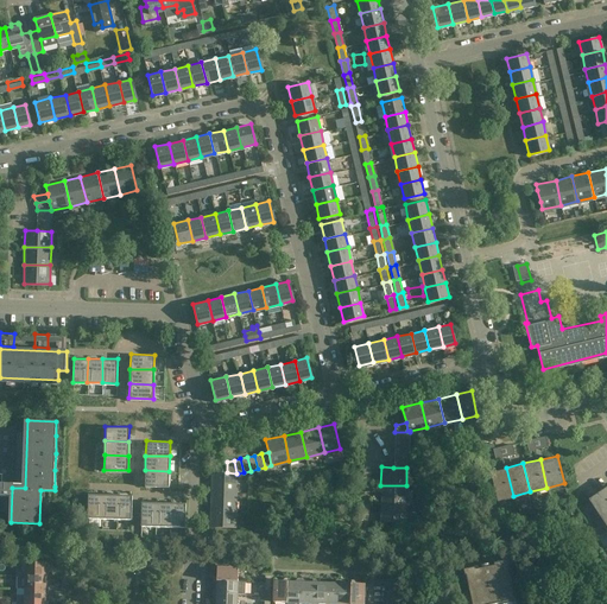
[(513,496),(506,468),(489,471),(495,500),(513,496)]
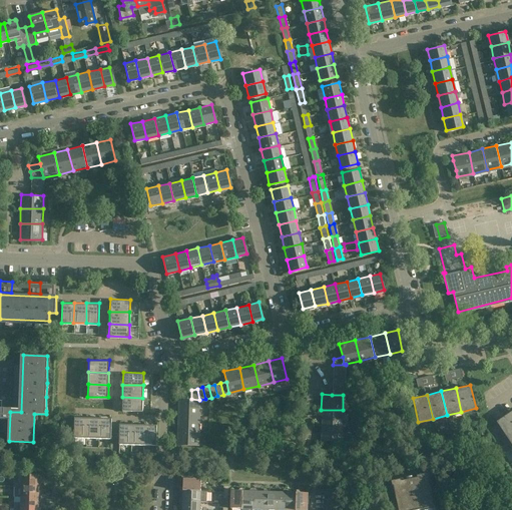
[(122,397),(122,410),(142,410),(142,398),(122,397)]
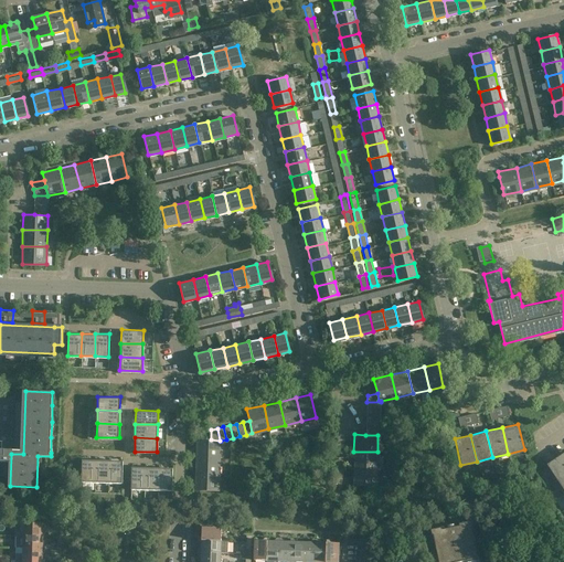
[(0,459),(9,460),(9,449),(10,449),(11,444),(11,439),(0,438),(0,459)]
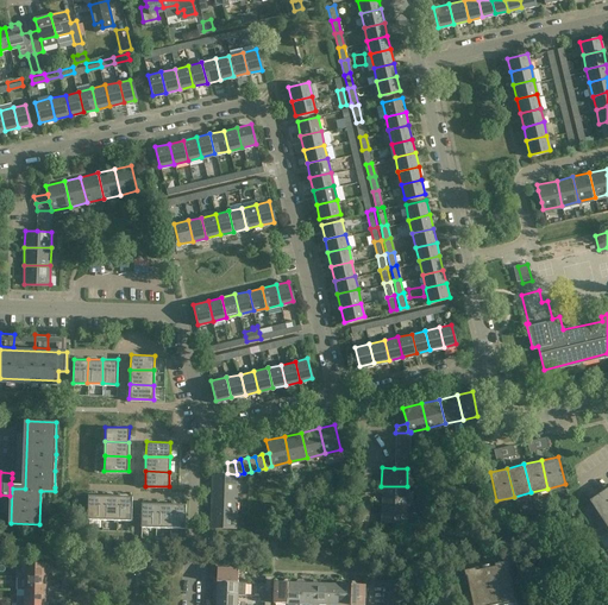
[(212,473),(211,491),(237,492),(238,474),(237,474),(227,473),(212,473)]
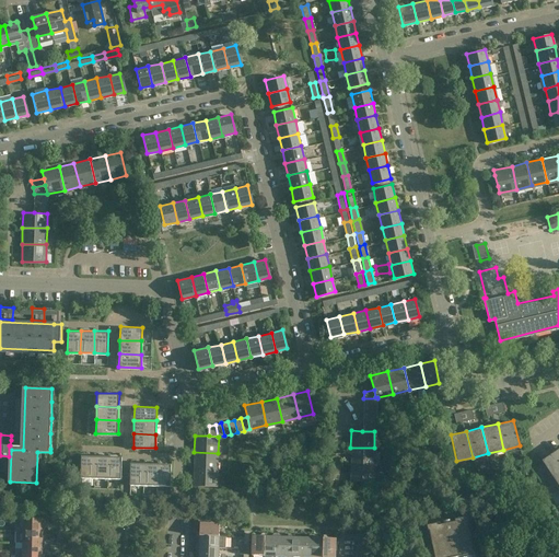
[(558,466),(558,447),(540,460),(550,473),(558,466)]
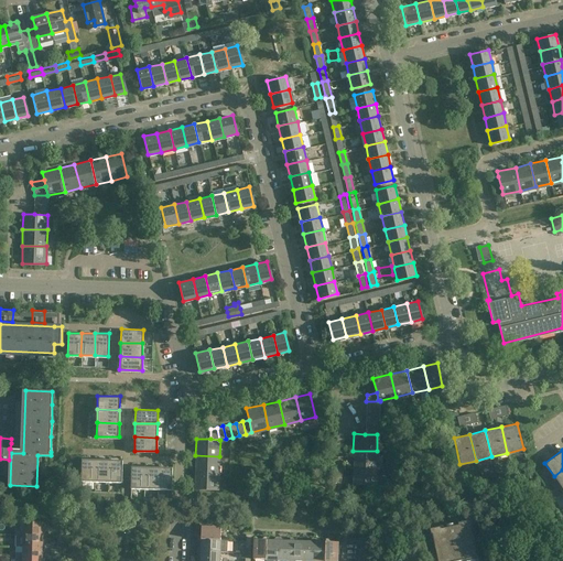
[(377,451),(353,451),(353,466),(376,467),(377,451)]
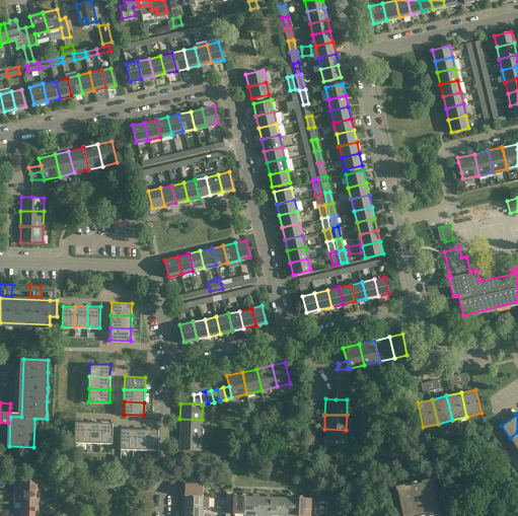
[(202,420),(179,419),(178,434),(201,435),(202,420)]
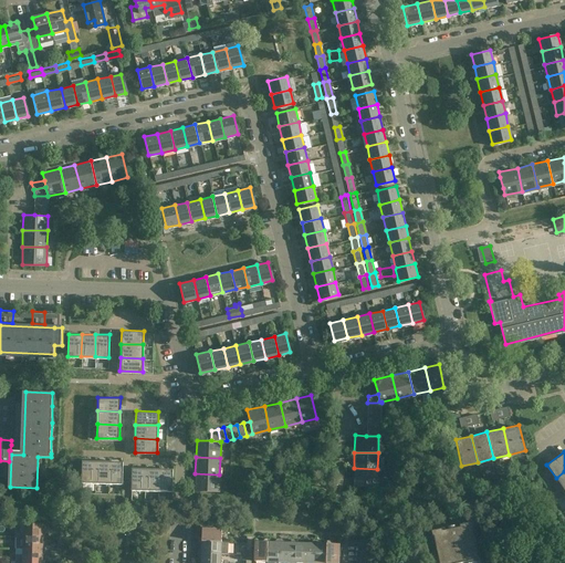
[(95,460),(82,459),(81,481),(95,482),(95,460)]
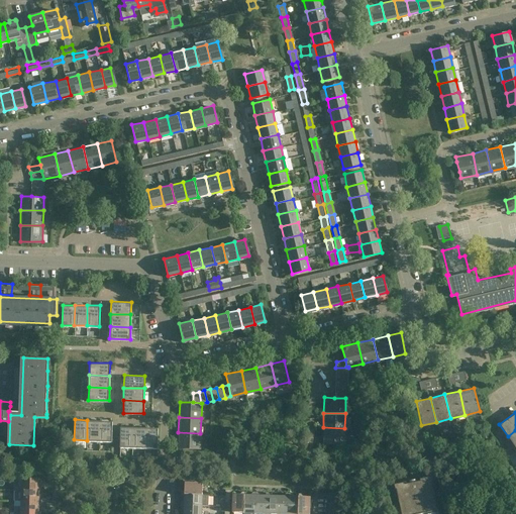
[(99,420),(87,420),(87,440),(99,440),(99,420)]
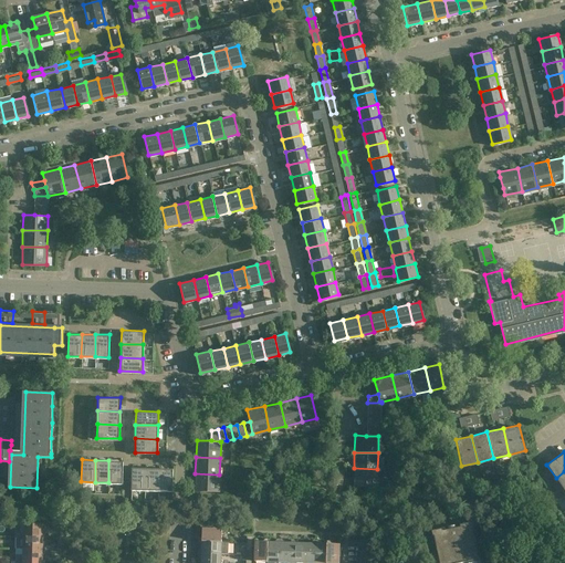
[(123,460),(108,460),(108,482),(122,482),(123,460)]
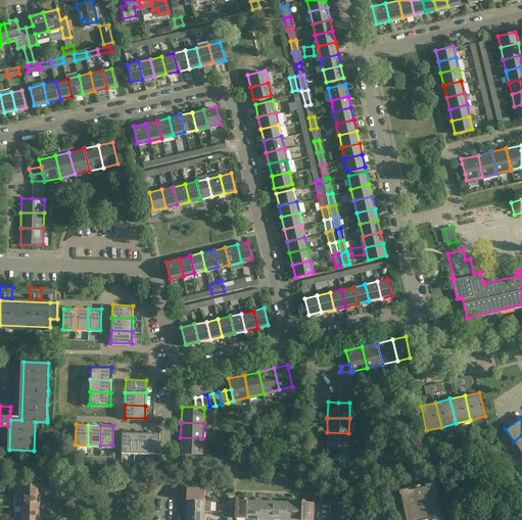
[(121,452),(134,452),(134,431),(122,431),(121,452)]
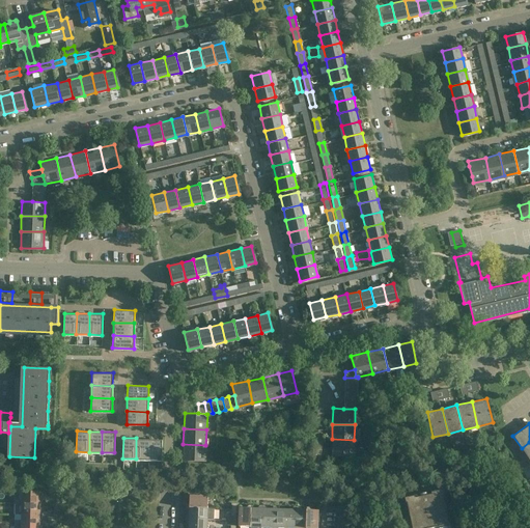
[(148,438),(136,438),(136,459),(148,460),(148,438)]
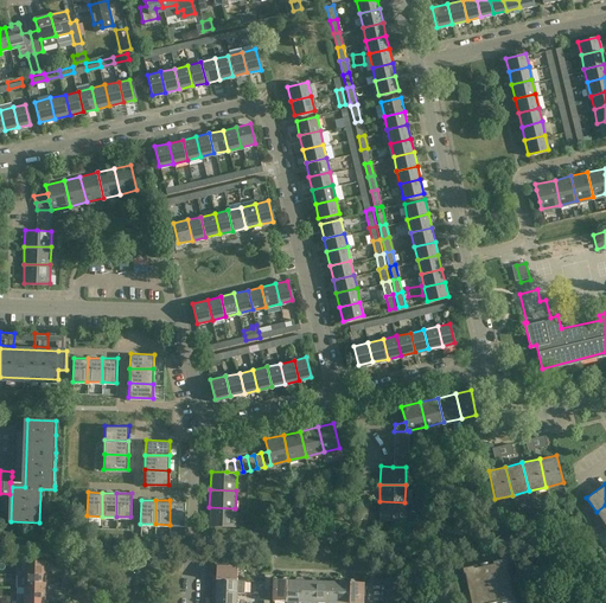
[(185,501),(170,500),(170,525),(184,525),(185,501)]
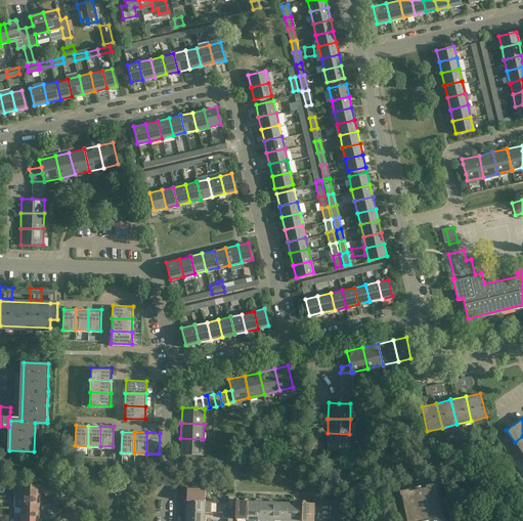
[(349,434),(328,433),(328,448),(349,449),(349,434)]
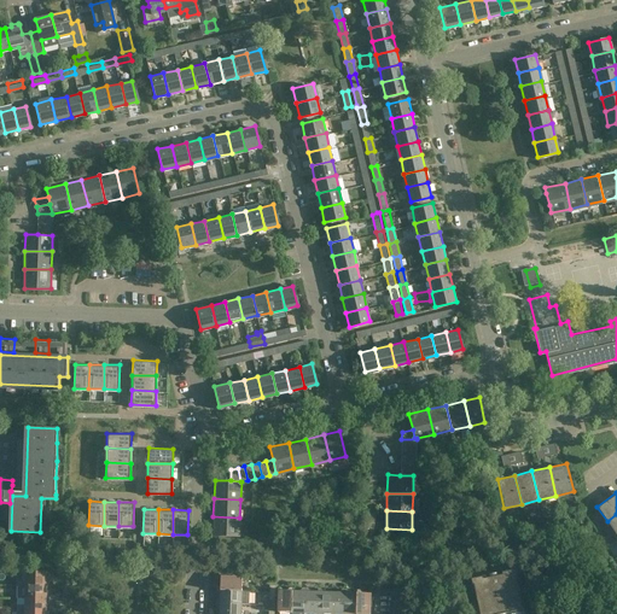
[(239,518),(213,516),(213,533),(239,534),(239,518)]
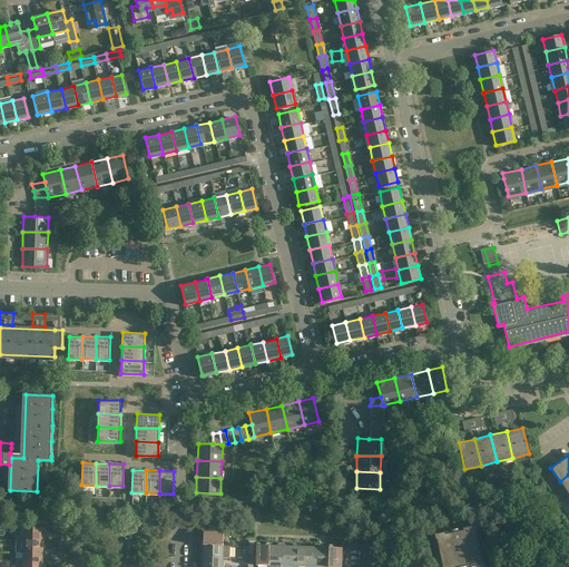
[(22,527),(22,538),(42,538),(42,533),(45,533),(45,527),(22,527)]
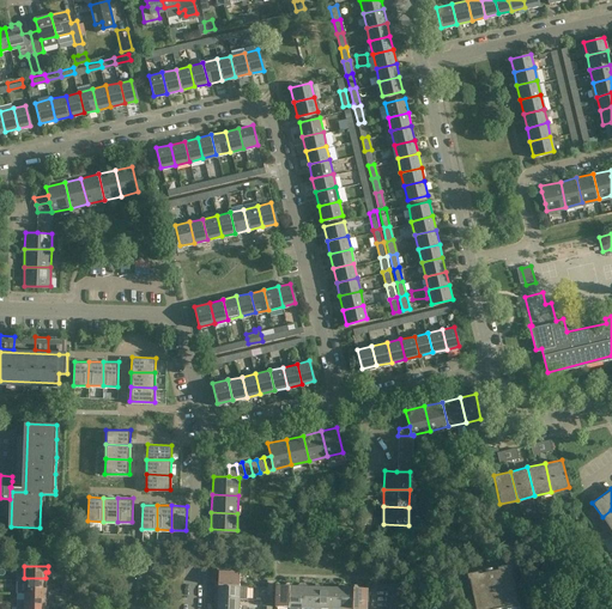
[(471,579),(470,579),(474,608),(501,608),(502,608),(506,608),(510,608),(517,608),(517,607),(515,608),(514,606),(516,602),(519,602),(511,571),(510,572),(507,568),(507,567),(509,566),(498,568),(498,570),(495,571),(494,568),(485,570),(486,573),(482,573),(482,571),(471,573),(471,574),(473,573),(473,576),(471,579)]
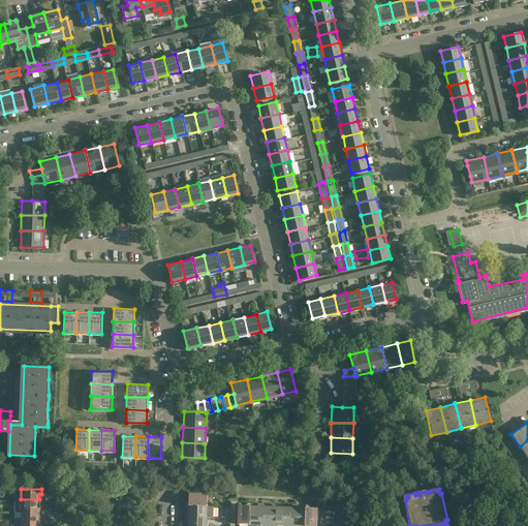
[(186,500),(185,501),(185,504),(188,504),(206,504),(207,493),(189,492),(188,500),(186,500)]
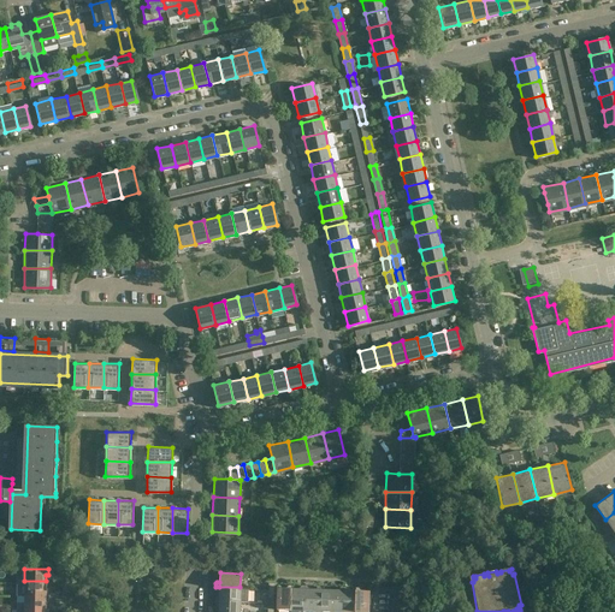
[(46,581),(24,581),(16,581),(16,594),(24,594),(48,594),(48,589),(46,589),(46,581)]
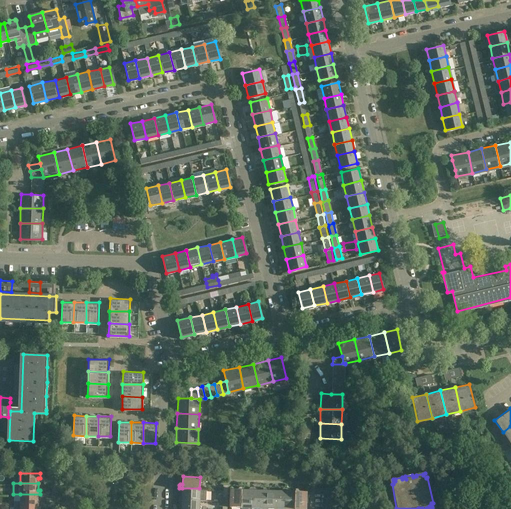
[(241,506),(242,490),(242,486),(240,486),(238,487),(238,490),(231,489),(230,506),(241,506)]
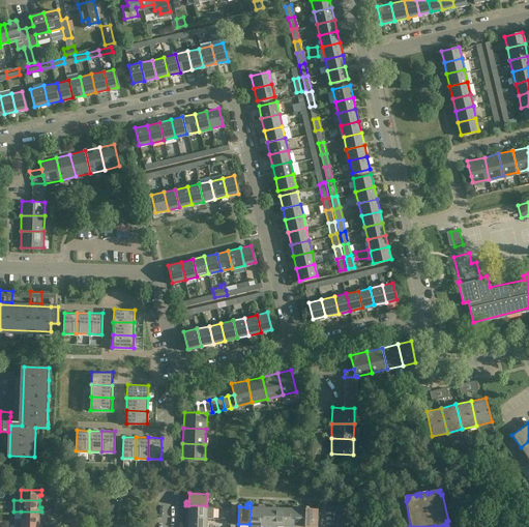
[(251,507),(250,524),(261,525),(262,503),(259,503),(258,505),(258,507),(251,507)]
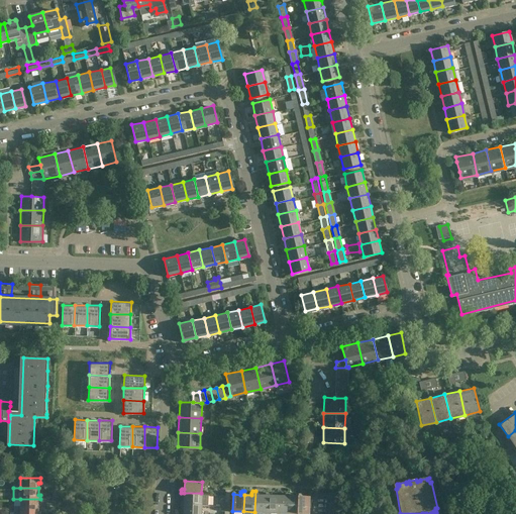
[(256,491),(255,491),(254,512),(266,512),(266,495),(259,495),(259,493),(256,491)]
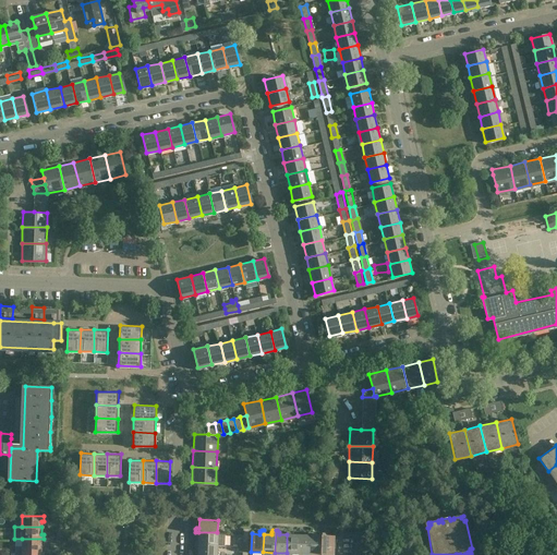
[(287,531),(287,534),(287,553),(286,554),(292,554),(292,553),(299,553),(299,535),(291,534),(291,533),(289,531),(287,531)]
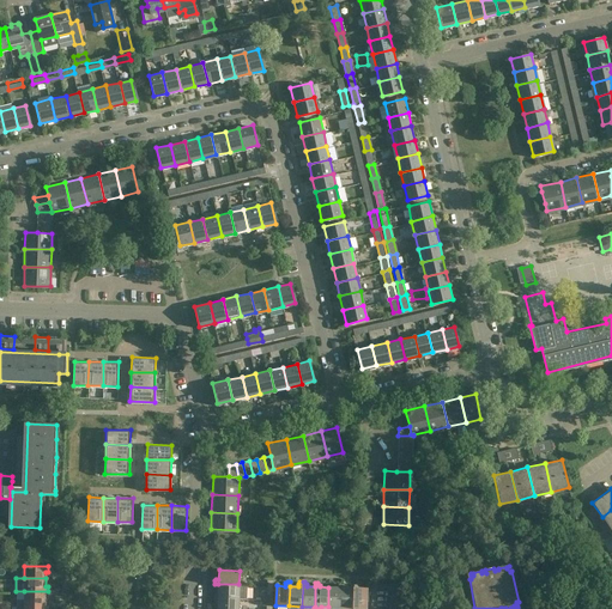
[(337,588),(328,588),(328,607),(340,608),(341,583),(338,583),(337,585),(337,588)]
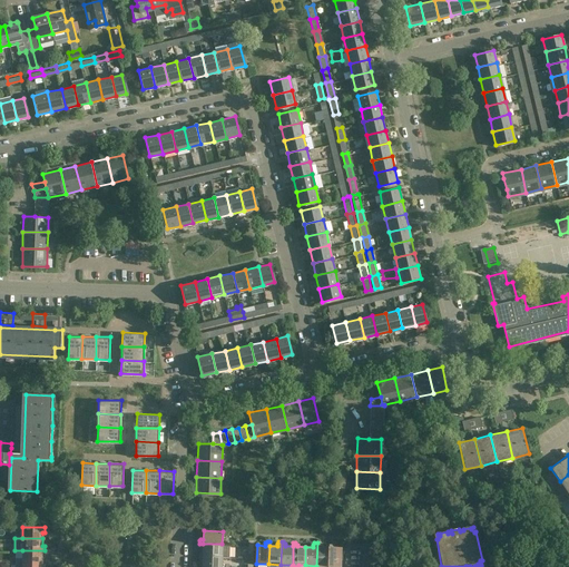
[(317,543),(316,566),(329,566),(330,547),(321,547),(321,545),(320,543),(317,543)]
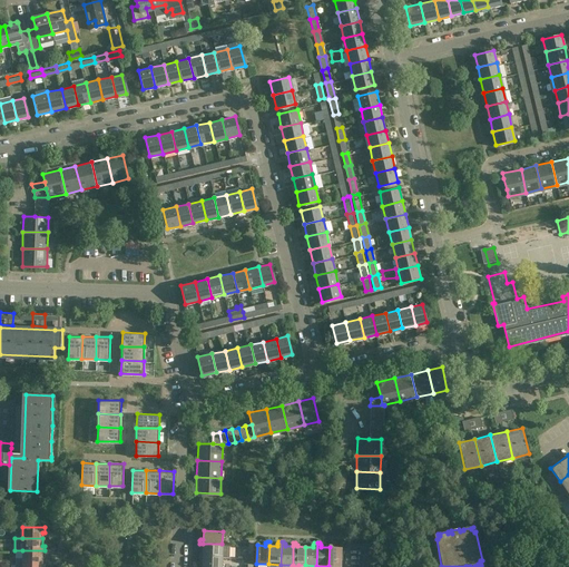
[(200,551),(198,553),(198,555),(222,556),(222,544),(203,544),(203,551),(200,551)]
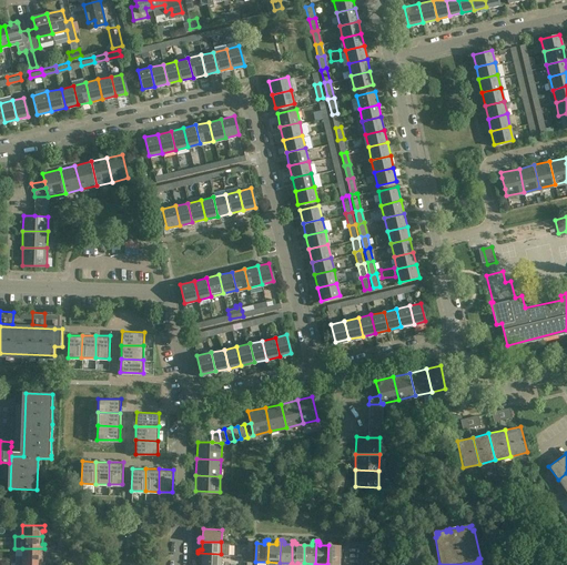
[(328,542),(328,545),(327,564),(333,564),(334,564),(340,564),(340,546),(332,545),(332,544),(330,542),(328,542)]
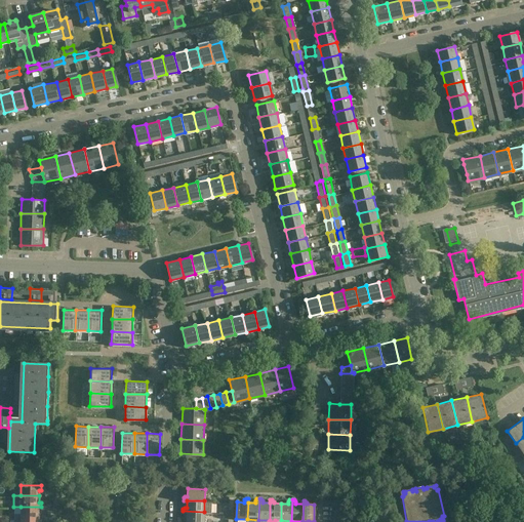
[(41,507),(21,507),(21,518),(39,518),(39,512),(41,512),(41,507)]
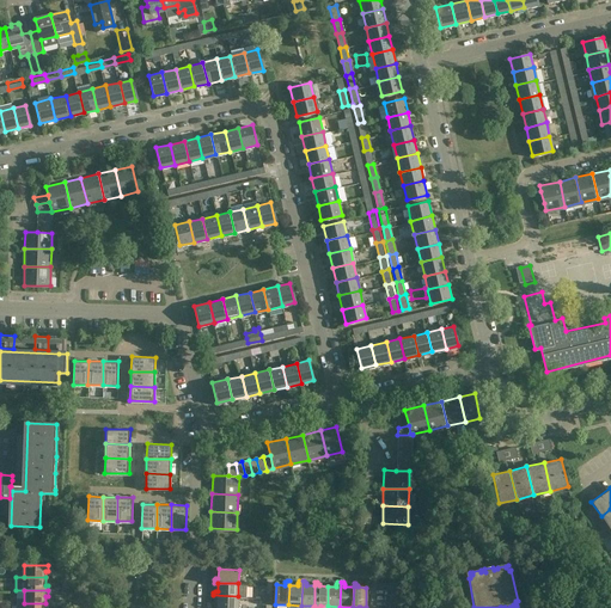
[(237,607),(238,596),(213,595),(213,597),(215,600),(218,600),(217,607),(237,607)]
